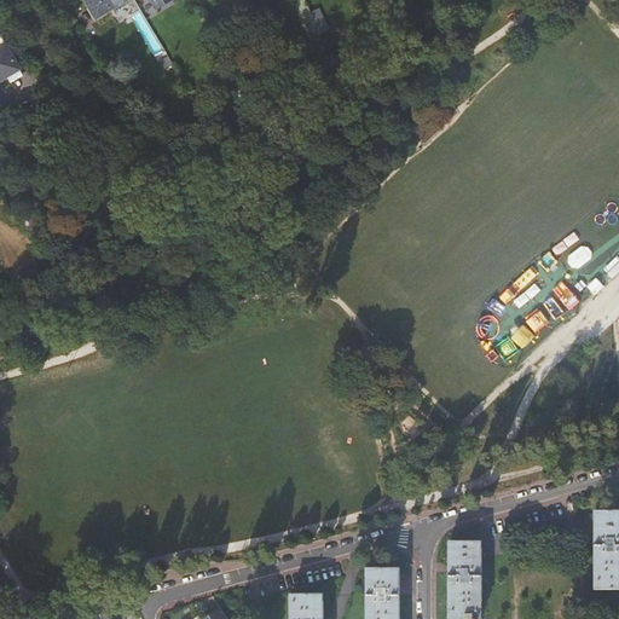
[(123,0),(151,0),(156,7),(166,0),(84,0),(94,17),(123,0)]
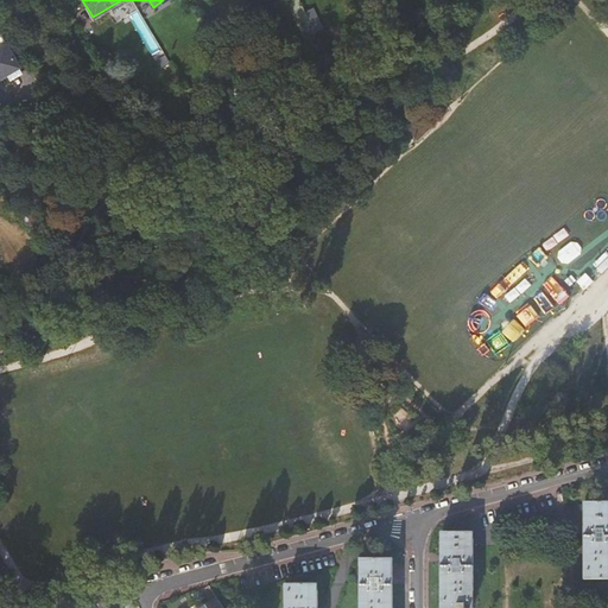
[(170,0),(163,0),(153,7),(156,12),(171,2),(170,0)]
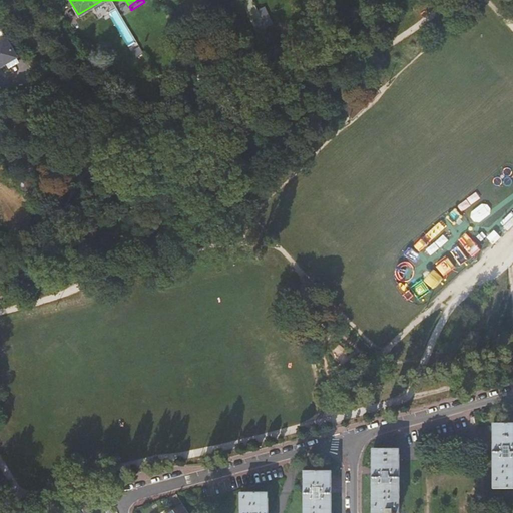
[(275,25),(266,5),(258,8),(253,0),(242,0),(255,32),(275,25)]
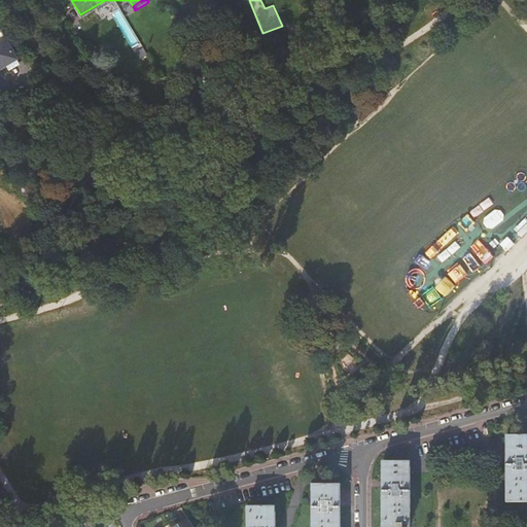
[(6,40),(0,43),(0,68),(2,68),(1,66),(16,58),(6,40)]
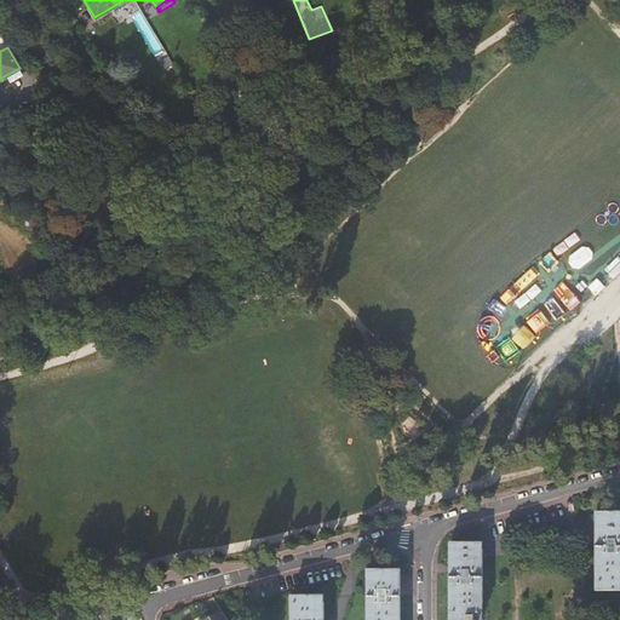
[(457,70),(443,79),(448,86),(461,79),(457,70)]
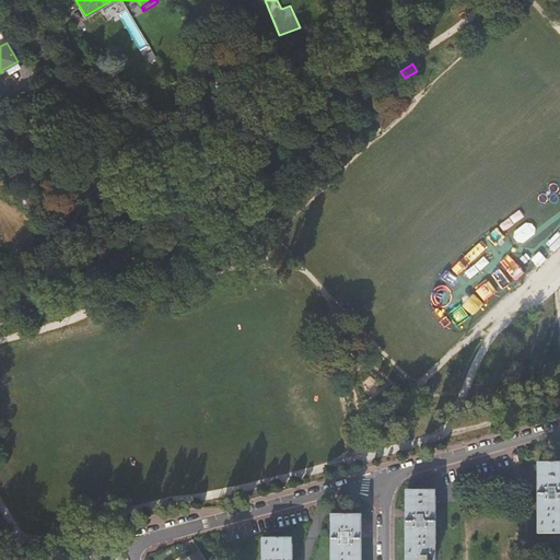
[(538,468),(538,516),(540,516),(540,532),(559,532),(559,461),(540,461),(540,468),(538,468)]
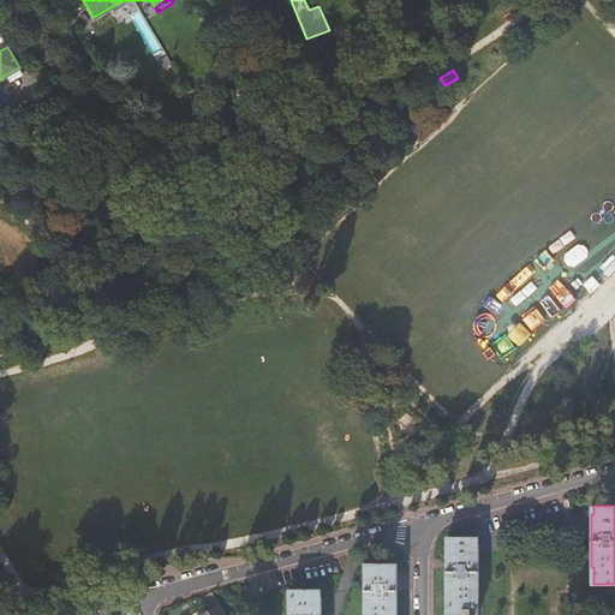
[(446,544),(446,597),(449,597),(448,614),(475,614),(475,597),(478,597),(478,544),(475,544),(475,536),(449,536),(449,544),(446,544)]
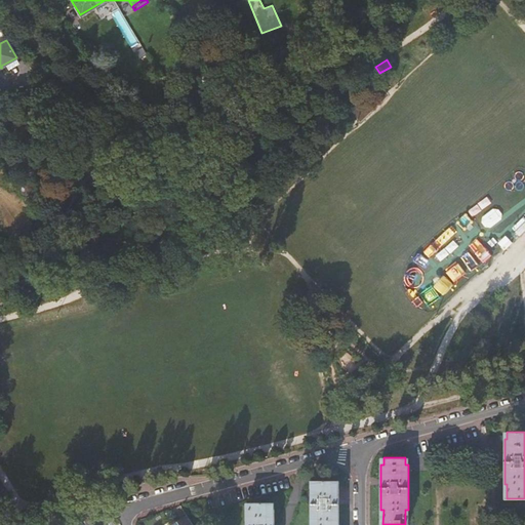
[(311,480),(311,524),(338,524),(338,481),(311,480)]
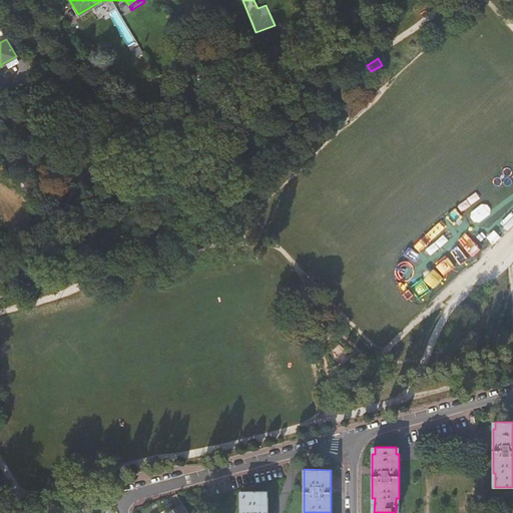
[(243,498),(240,498),(239,512),(267,512),(268,497),(265,497),(265,491),(243,491),(243,498)]
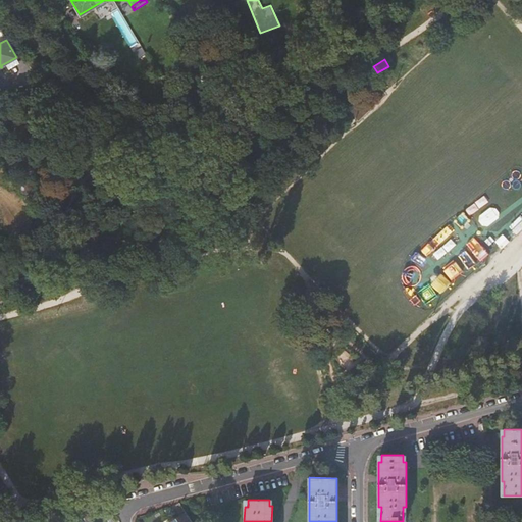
[(90,508),(82,512),(87,521),(95,517),(90,508)]
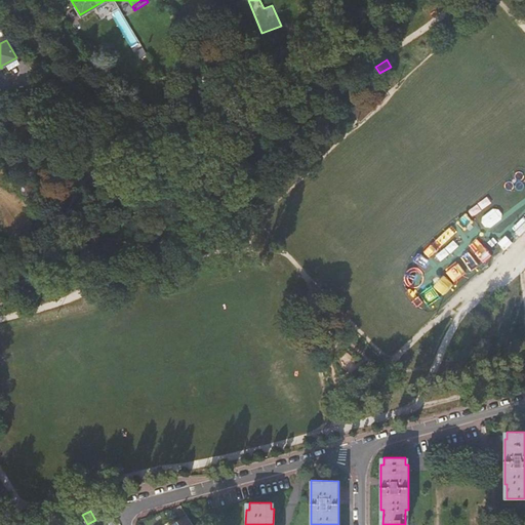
[(194,524),(188,516),(172,524),(194,524)]
